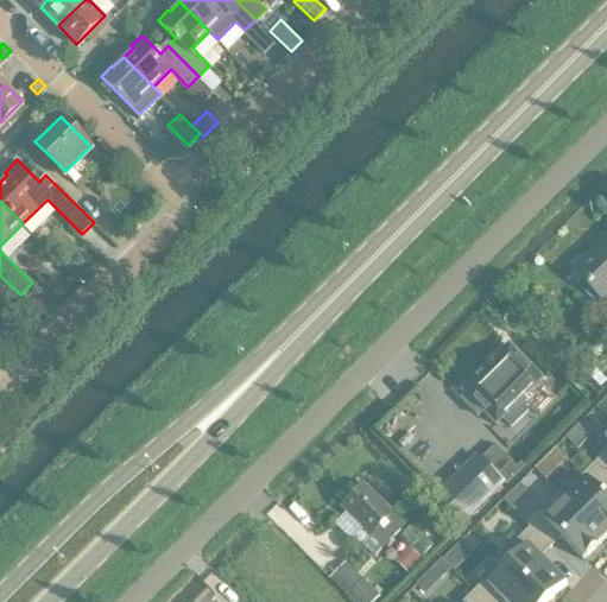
[(606,233),(573,267),(604,298),(606,293),(606,233)]
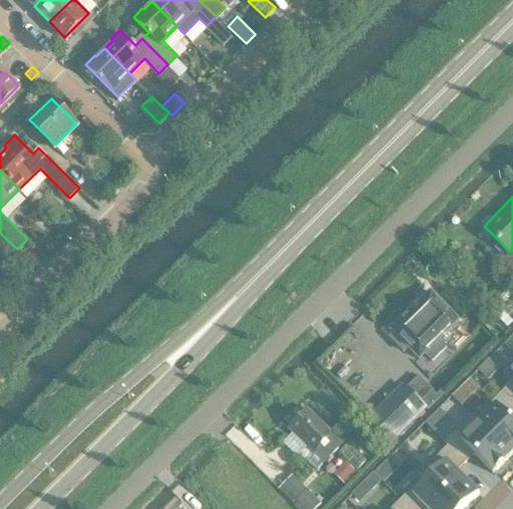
[(424,351),(431,358),(446,344),(439,337),(458,318),(430,289),(424,294),(418,300),(417,300),(415,301),(407,310),(408,311),(395,323),(390,328),(393,331),(390,335),(404,349),(407,346),(418,357),(424,351)]
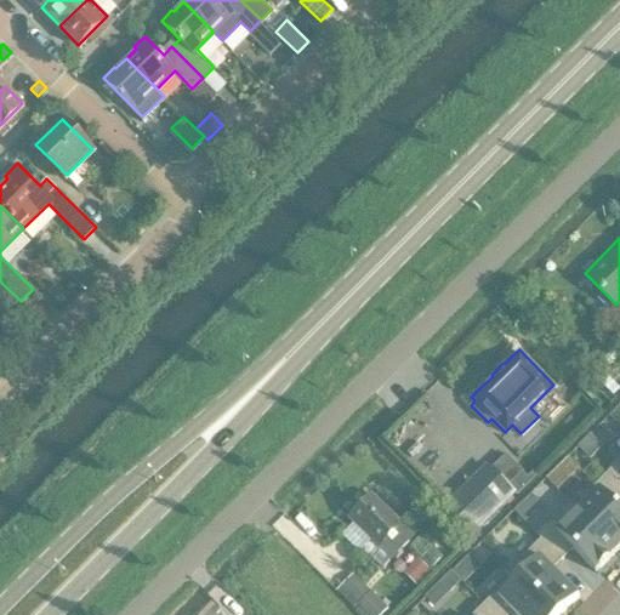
[(619,403),(619,402),(607,413),(619,425),(619,422),(619,403)]
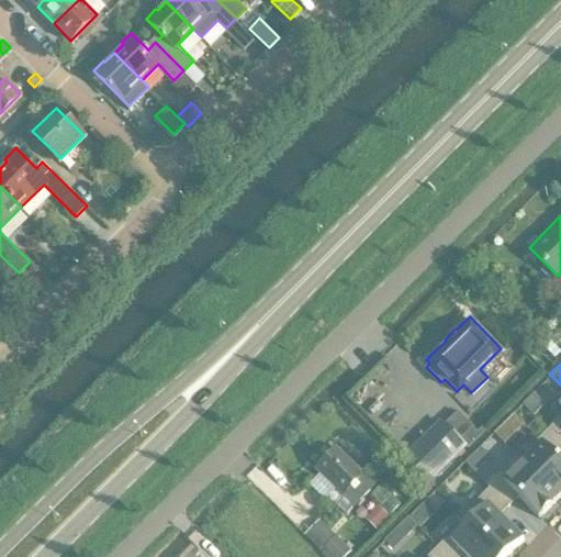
[(533,390),(522,402),(533,412),(543,401),(533,390)]
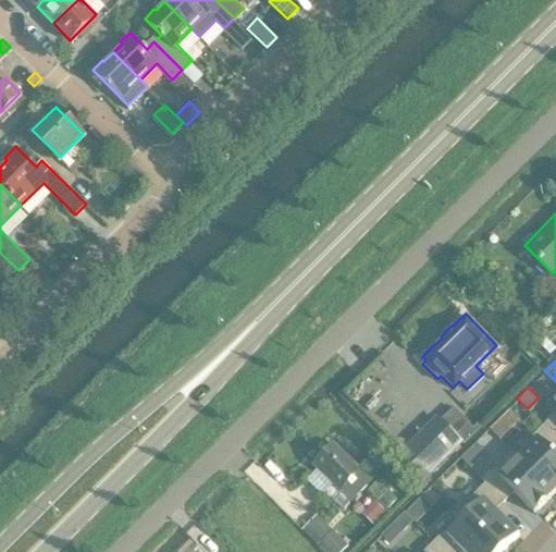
[(555,416),(553,413),(542,424),(555,437),(555,416)]
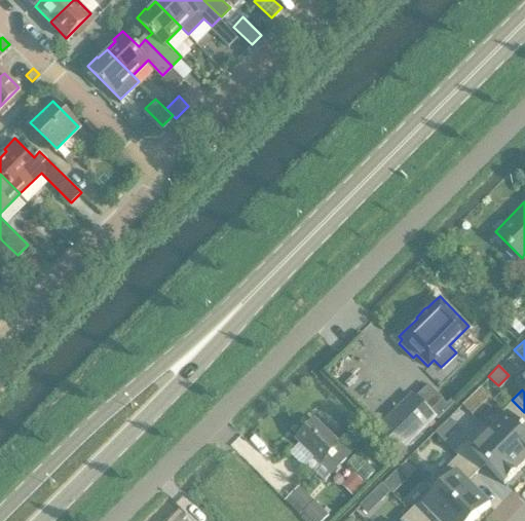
[(377,429),(374,432),(400,456),(438,418),(412,394),(377,429)]
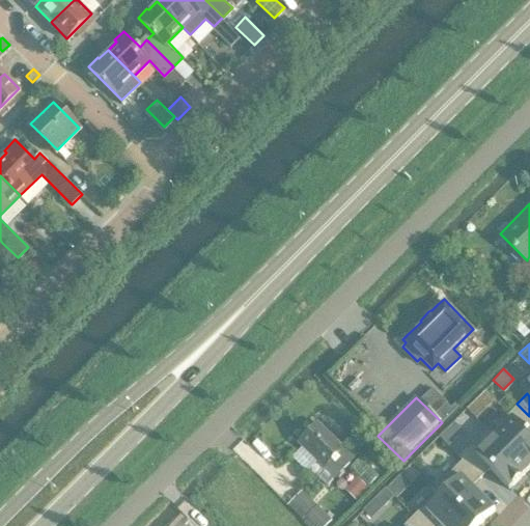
[(473,398),(465,407),(476,417),(483,410),(473,398)]
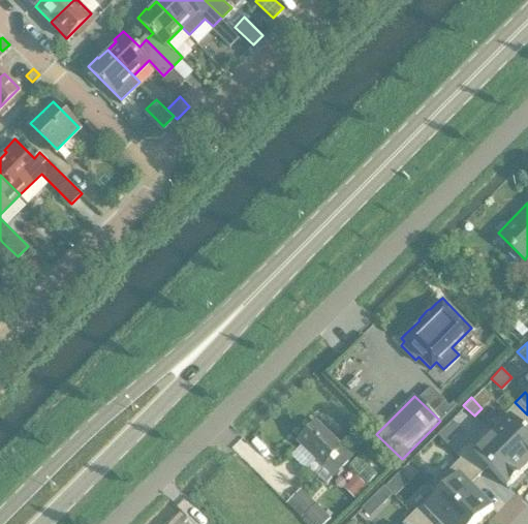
[(508,415),(492,432),(526,465),(527,462),(527,433),(524,429),(527,424),(527,414),(515,402),(505,412),(508,415)]
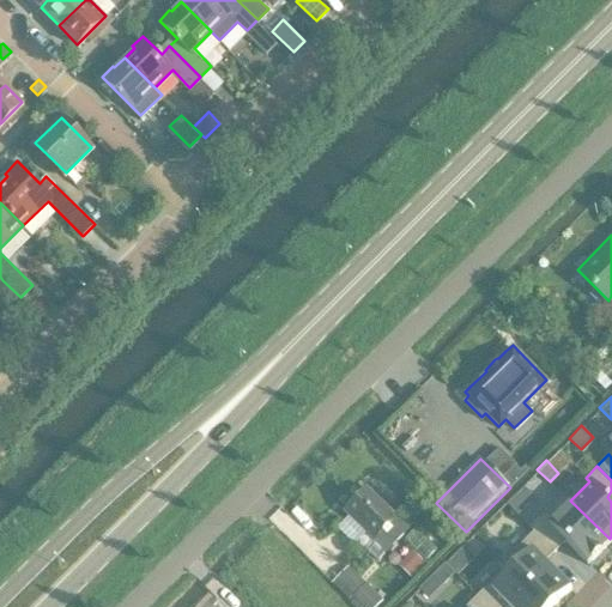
[(367,485),(343,509),(373,538),(383,548),(407,526),(395,514),(367,485)]
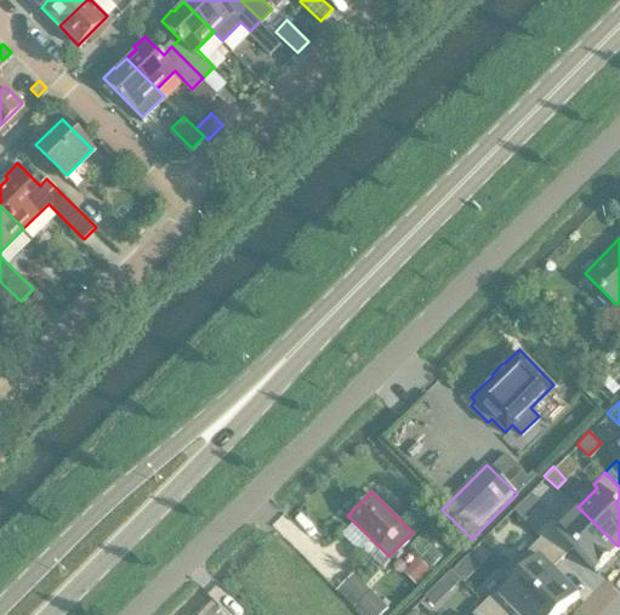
[(519,500),(512,507),(523,518),(530,512),(519,500)]
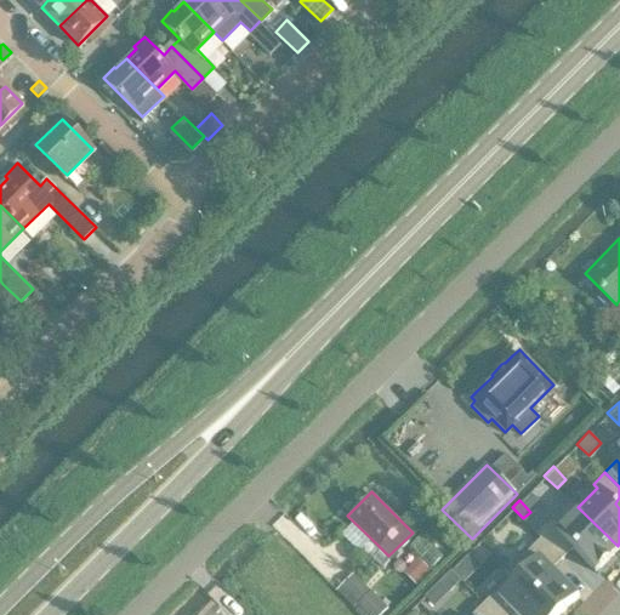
[(555,522),(544,534),(563,554),(572,546),(595,569),(618,546),(578,507),(558,525),(555,522)]
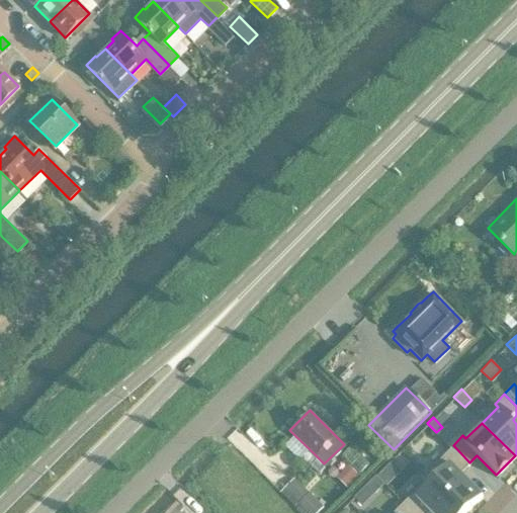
[(453,445),(424,473),(428,477),(428,476),(464,512),(482,495),(459,473),(469,462),(453,445)]
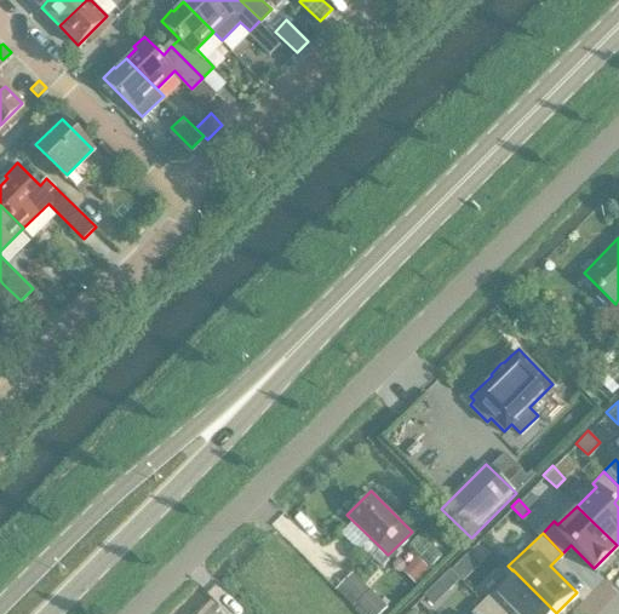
[(416,555),(402,568),(414,581),(428,568),(416,555)]
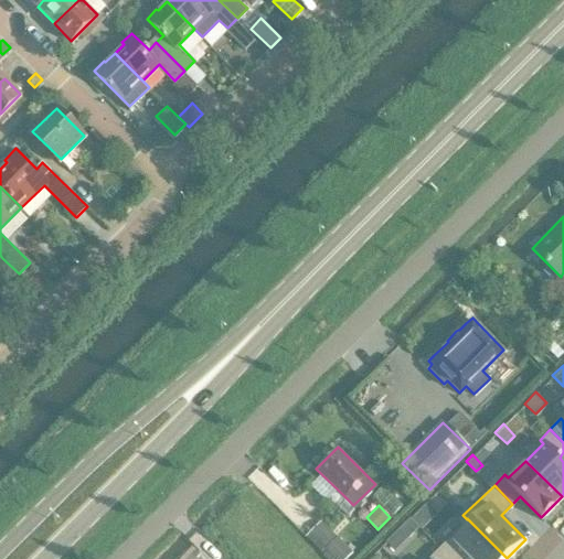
[(410,516),(402,524),(411,533),(418,525),(410,516)]
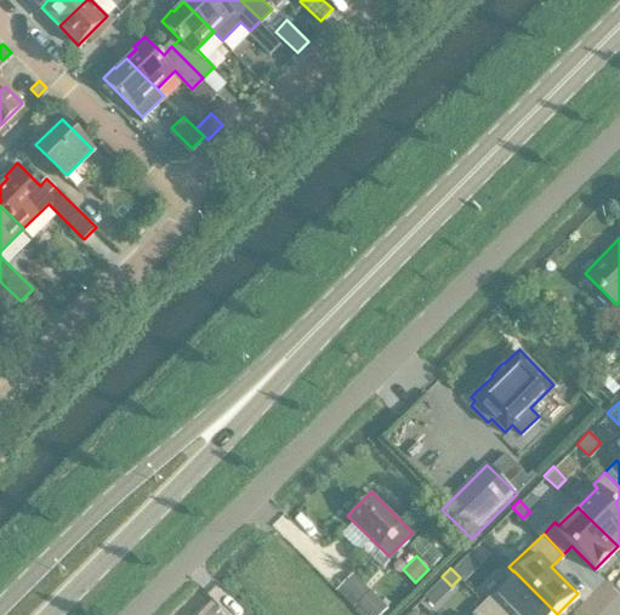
[(513,571),(483,601),(496,614),(510,614),(515,611),(517,614),(556,614),(557,614),(513,570),(513,571)]
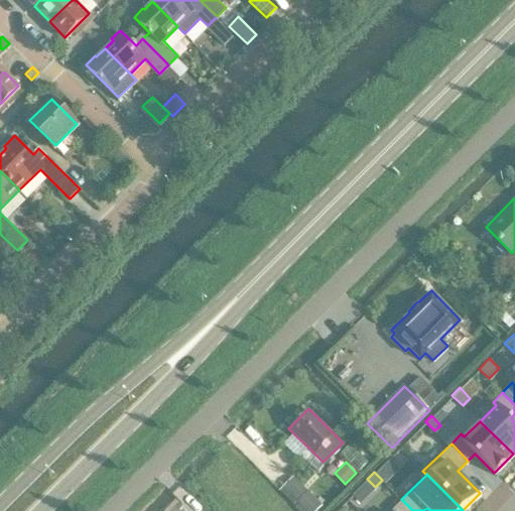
[(305,510),(313,510),(322,504),(306,489),(295,500),(305,510)]
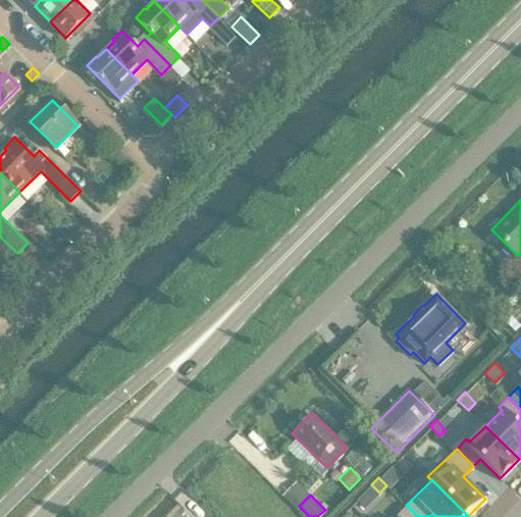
[(398,516),(417,516),(406,505),(396,515),(398,516)]
